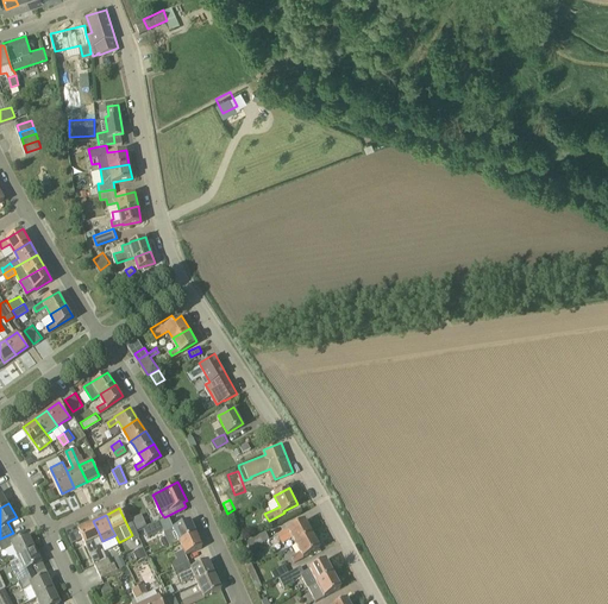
[(161,518),(144,526),(149,535),(164,527),(161,518)]
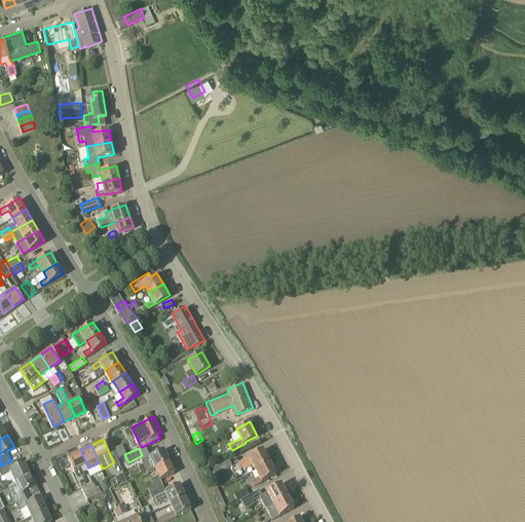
[(156,465),(170,459),(164,448),(143,458),(144,460),(146,464),(148,469),(156,465)]
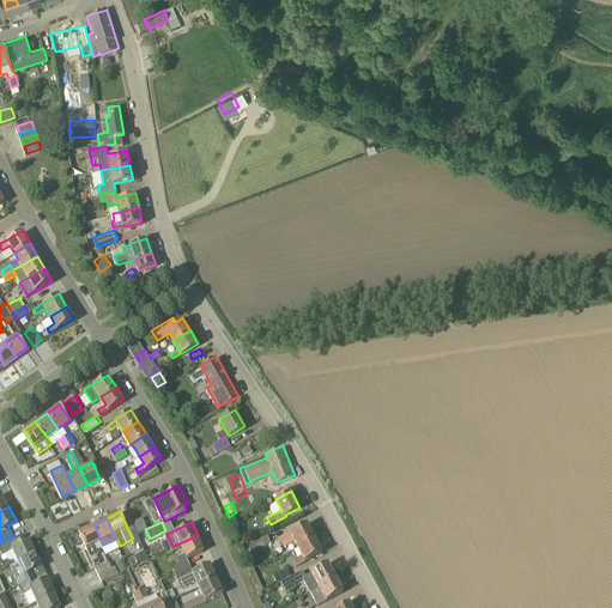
[(298,545),(315,536),(307,522),(282,535),(286,543),(295,539),(298,545)]
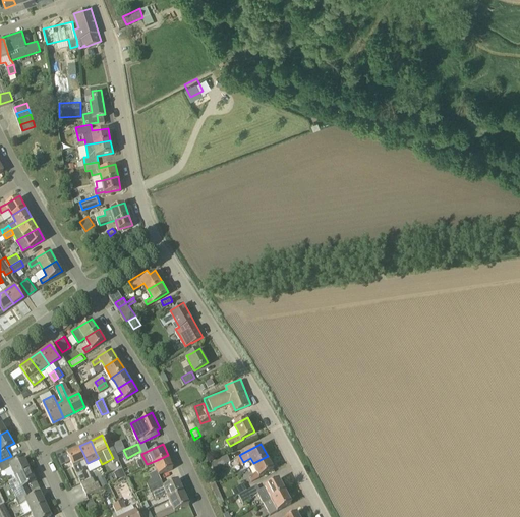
[(80,478),(85,475),(82,469),(84,468),(82,465),(80,460),(85,458),(79,446),(67,451),(77,472),(80,478)]
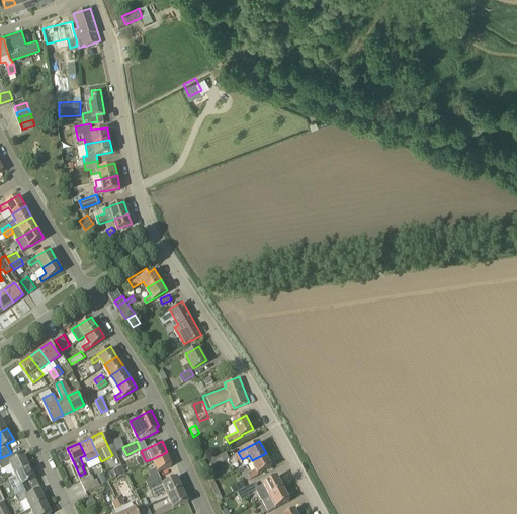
[(112,455),(113,457),(118,454),(116,450),(114,445),(108,447),(112,455)]
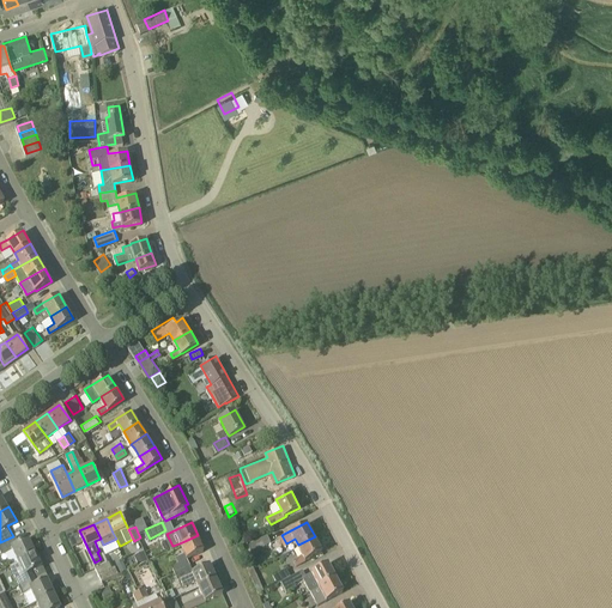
[(259,547),(272,540),(267,533),(254,539),(254,540),(258,546),(259,547)]
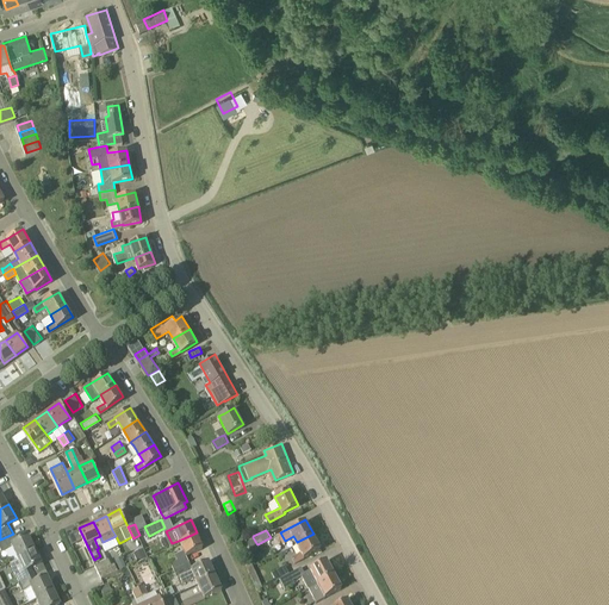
[(19,538),(17,532),(13,534),(0,540),(0,546),(2,550),(12,546),(18,556),(36,548),(29,534),(19,538)]
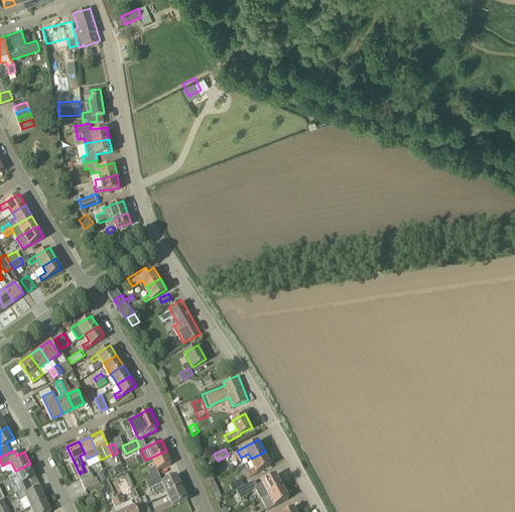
[(147,480),(160,474),(157,469),(171,463),(166,451),(153,457),(156,464),(148,468),(150,472),(145,475),(147,480)]
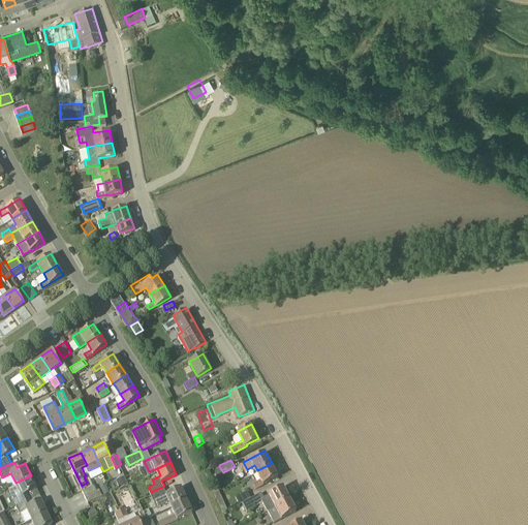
[(256,487),(278,474),(272,463),(257,470),(260,477),(253,482),(256,487)]
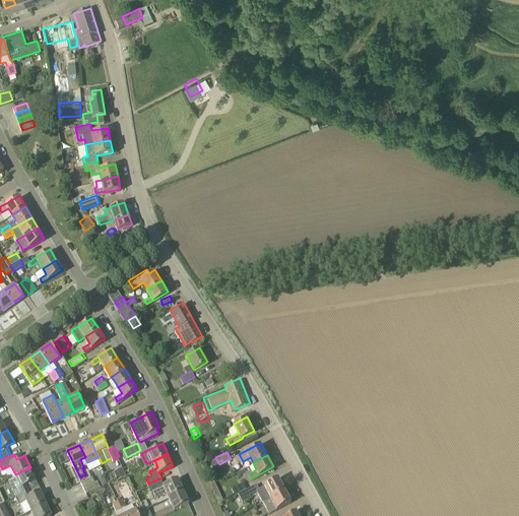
[(9,477),(17,495),(20,493),(30,489),(27,484),(34,480),(36,479),(34,474),(35,473),(31,467),(30,467),(15,474),(9,477)]
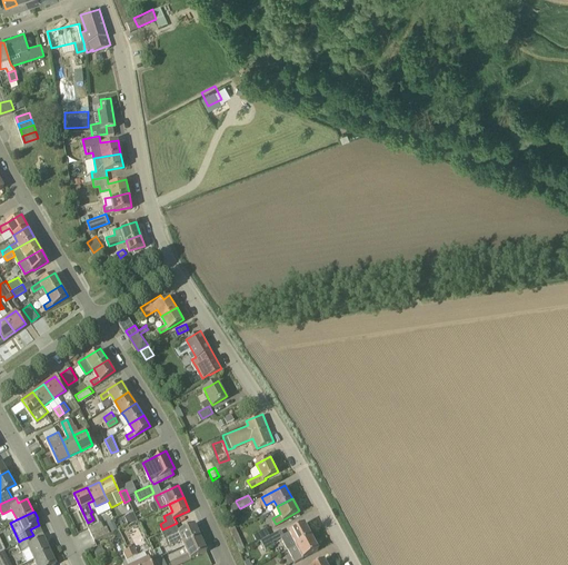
[(115,518),(109,522),(112,529),(118,527),(115,518)]
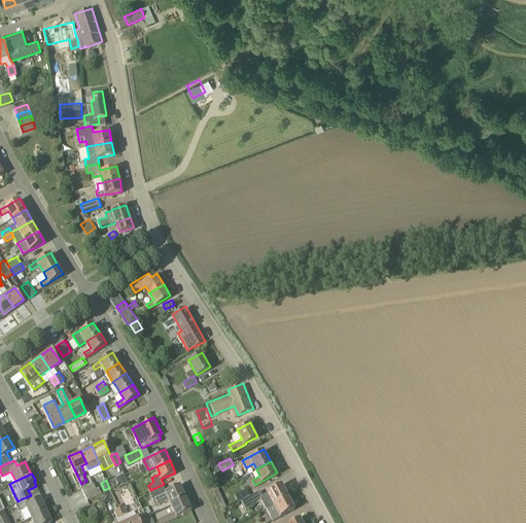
[(84,492),(97,486),(94,481),(82,487),(84,492)]
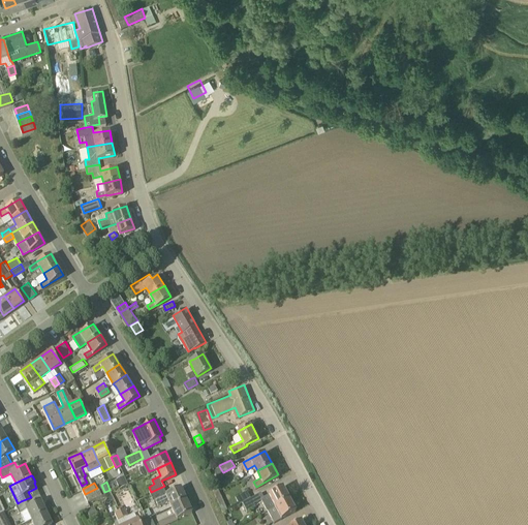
[(172,504),(187,498),(181,485),(156,497),(159,503),(169,499),(172,504)]
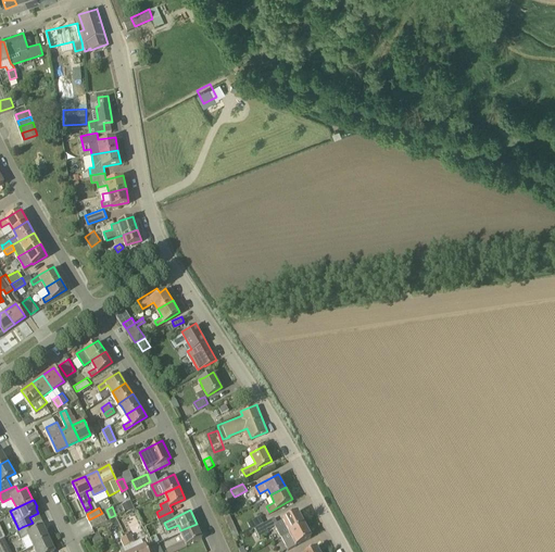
[(276,523),(277,527),(281,535),(305,523),(298,510),(278,521),(275,515),(264,521),(267,527),(276,523)]
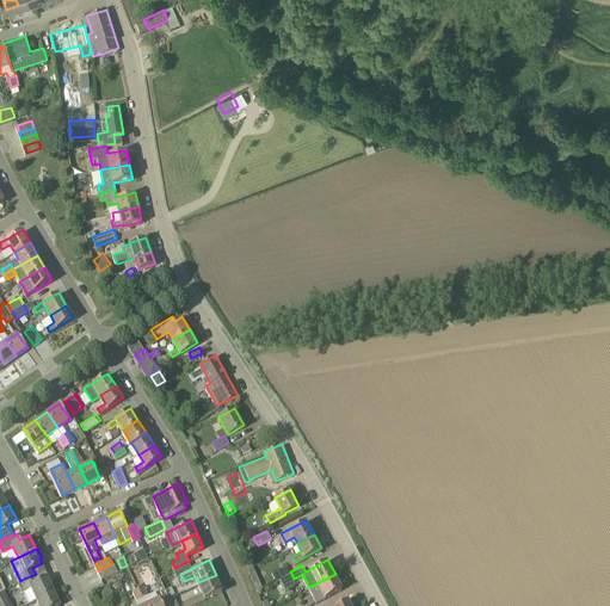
[(102,577),(112,573),(118,569),(115,562),(112,563),(98,570),(102,577)]
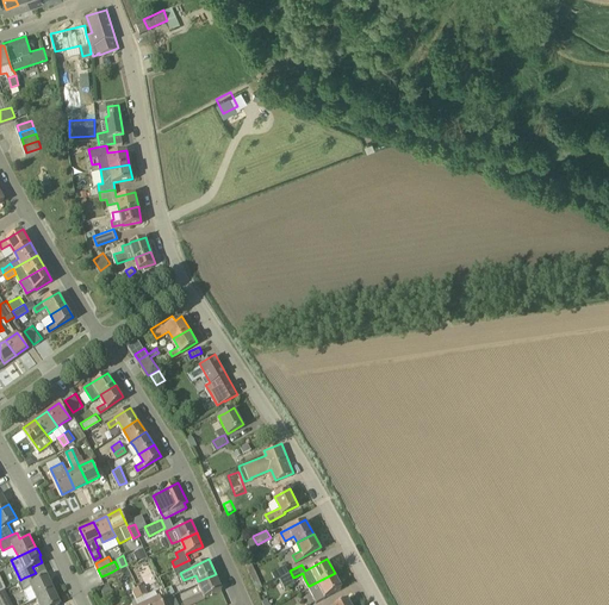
[(277,578),(290,571),(286,562),(272,569),(277,578)]
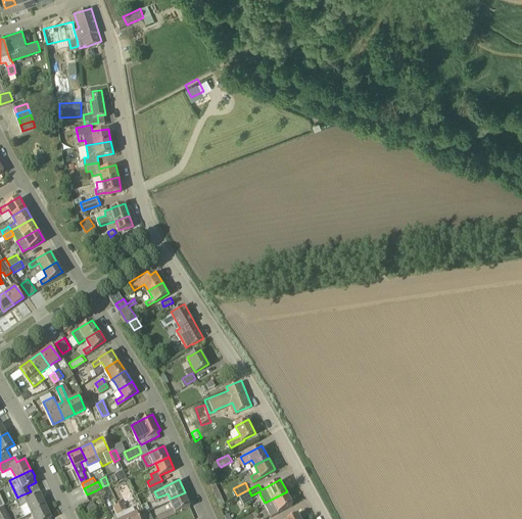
[(253,499),(251,496),(248,489),(237,496),(239,501),(242,499),(245,503),(253,499)]
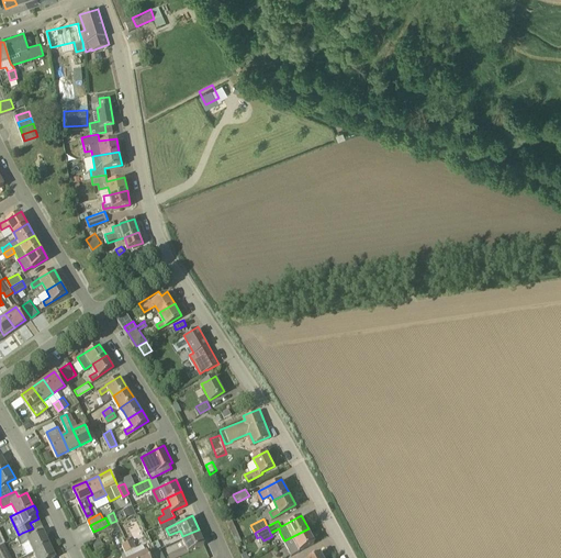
[(33,550),(51,543),(44,529),(35,534),(33,528),(22,533),(19,535),(18,535),(21,543),(23,542),(27,553),(33,550)]
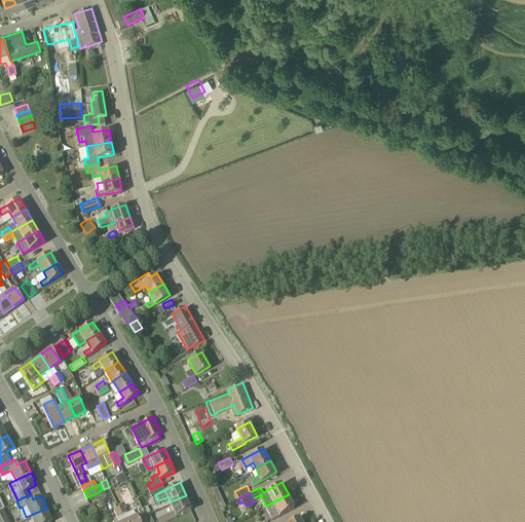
[(273,518),(295,506),(289,494),(266,506),(270,513),(273,518)]
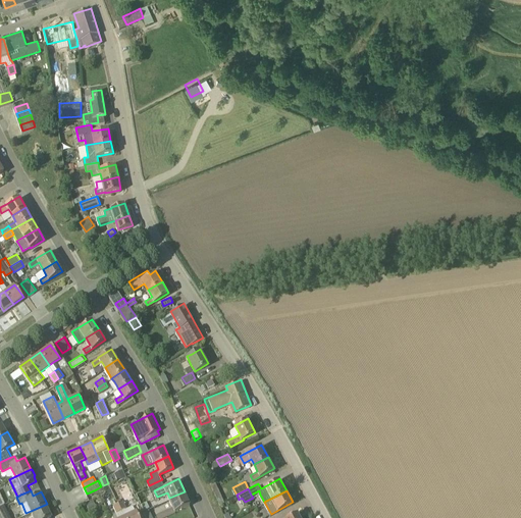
[(165,509),(168,514),(190,504),(185,491),(169,498),(173,506),(165,509)]
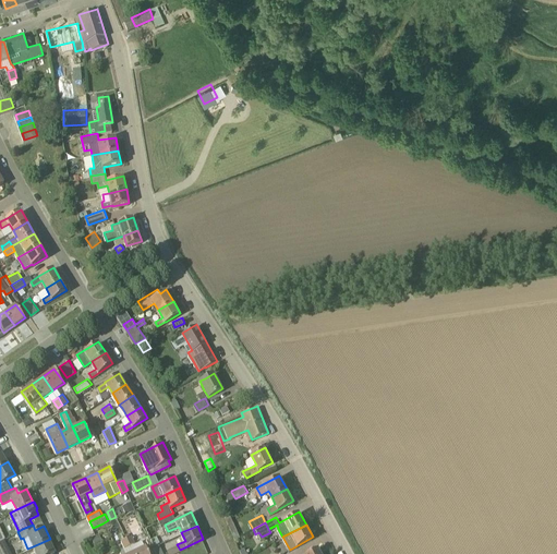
[(130,544),(136,542),(132,533),(126,537),(130,544)]
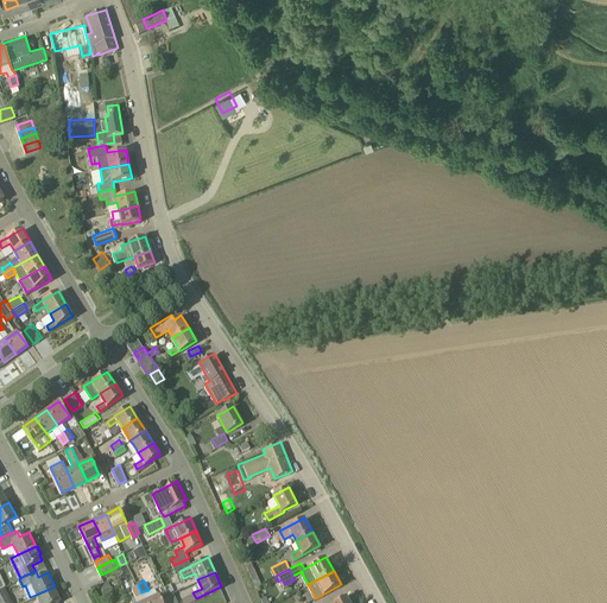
[(136,595),(141,592),(138,584),(132,586),(136,595)]
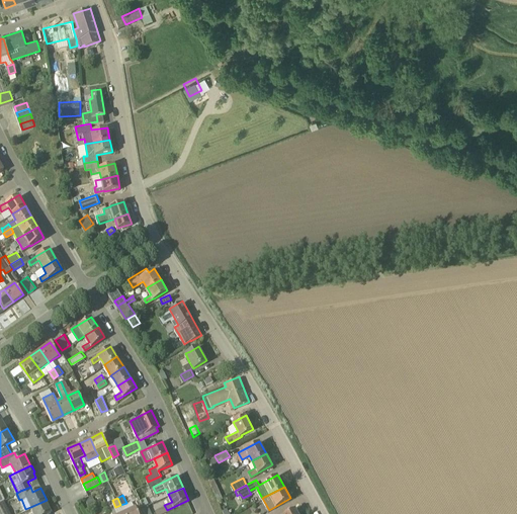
[(33,513),(46,513),(52,512),(47,500),(30,507),(33,513)]
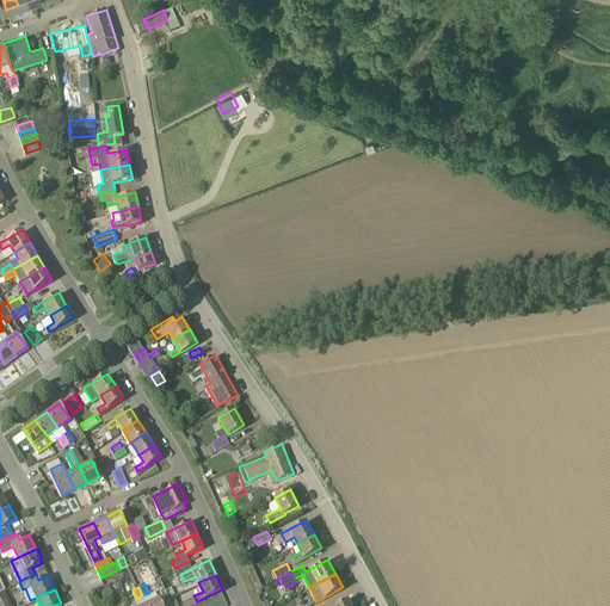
[(172,605),(180,605),(176,594),(168,597),(172,605)]
